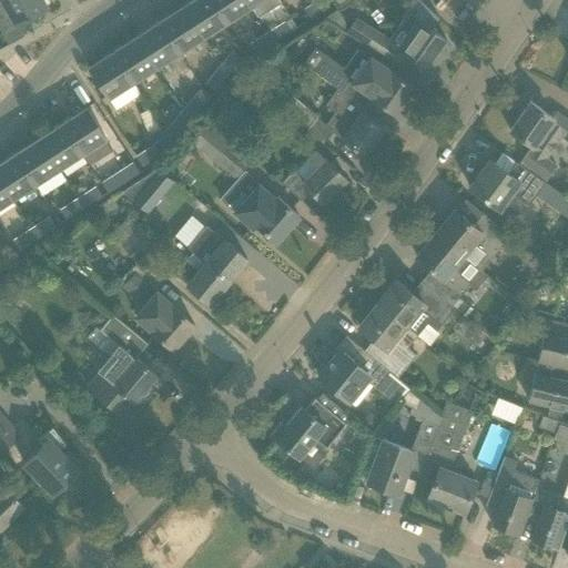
[(44,0),(1,0),(0,1),(0,7),(3,13),(7,11),(14,24),(49,6),(44,0)]
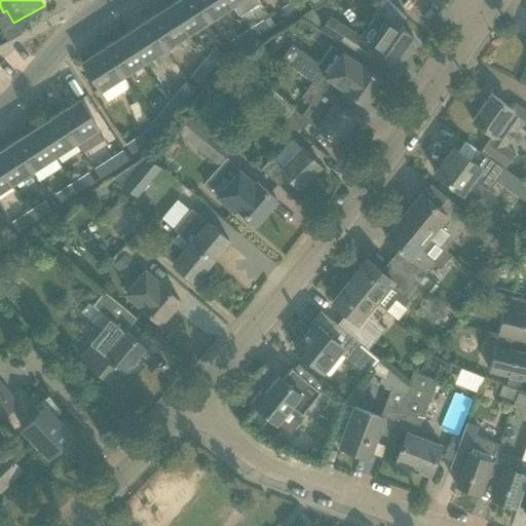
[(196,0),(178,0),(170,5),(188,34),(210,21),(196,0)]
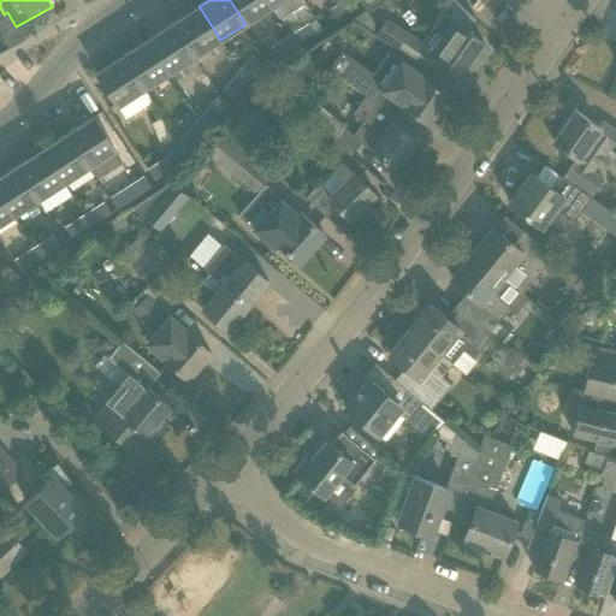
[(266,0),(230,0),(246,24),(271,7),(266,0)]
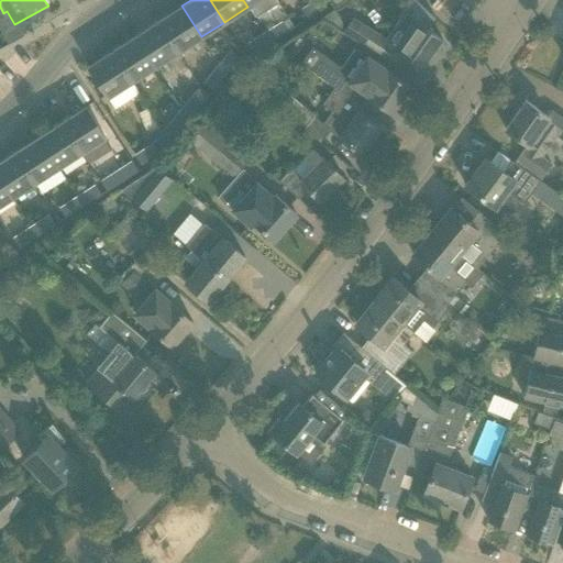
[(326,8),(320,0),(313,0),(300,9),(307,20),(326,8)]
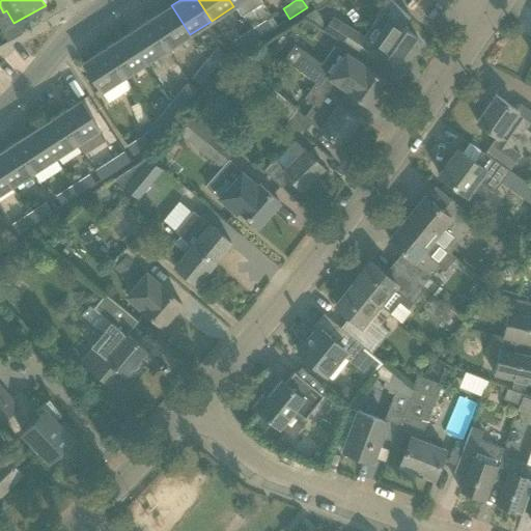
[(391,0),(389,0),(372,25),(383,32),(374,45),(400,63),(418,38),(402,28),(411,18),(391,0)]
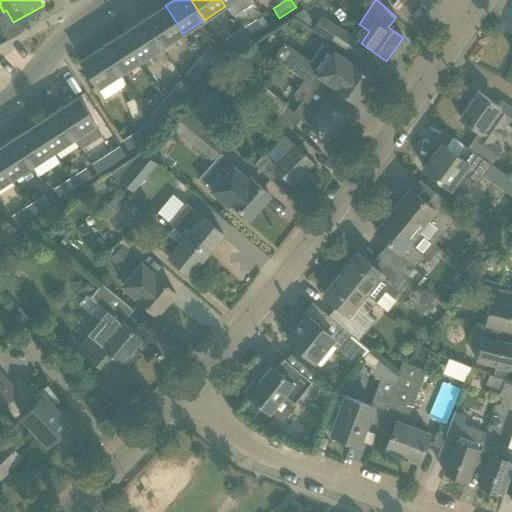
[(165,5),(144,19),(162,47),(183,33),(165,5)]
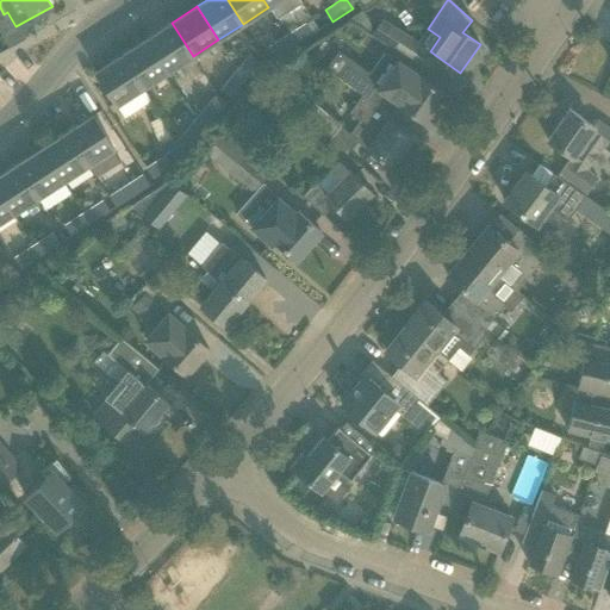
[(372,26),(362,10),(348,19),(368,32),(372,26)]
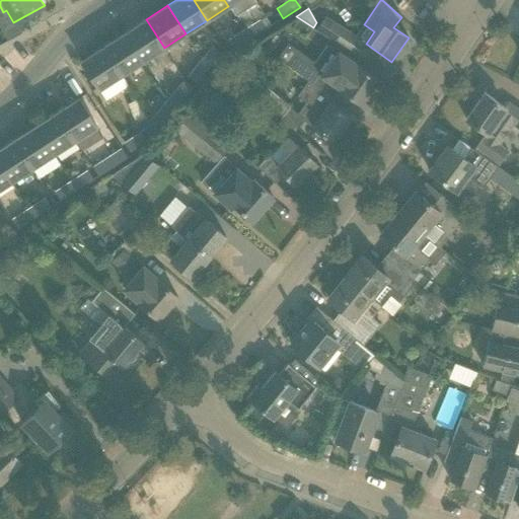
[(245,28),(251,39),(273,26),(267,16),(245,28)]
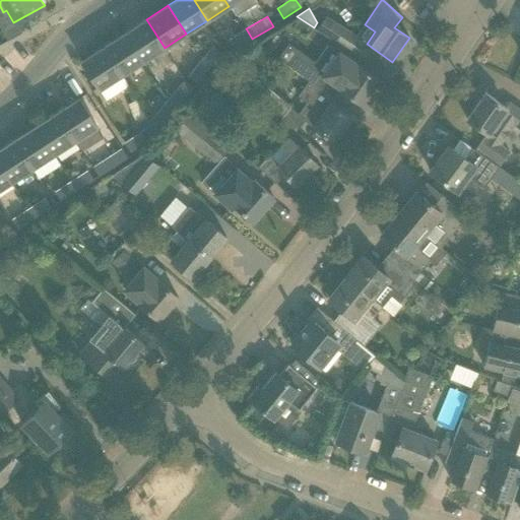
[(347,49),(355,36),(327,17),(319,29),(347,49)]
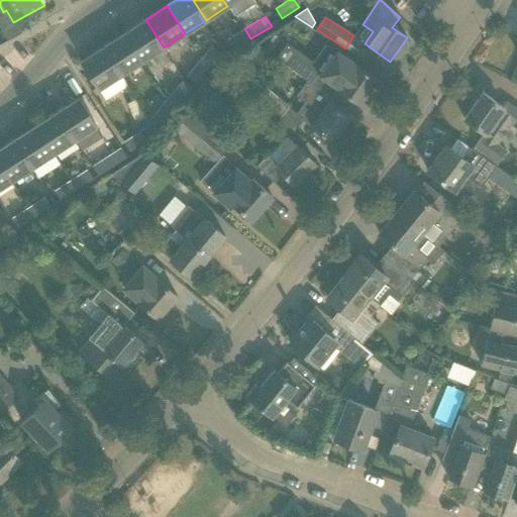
[(164,47),(145,19),(124,33),(142,62),(164,47)]
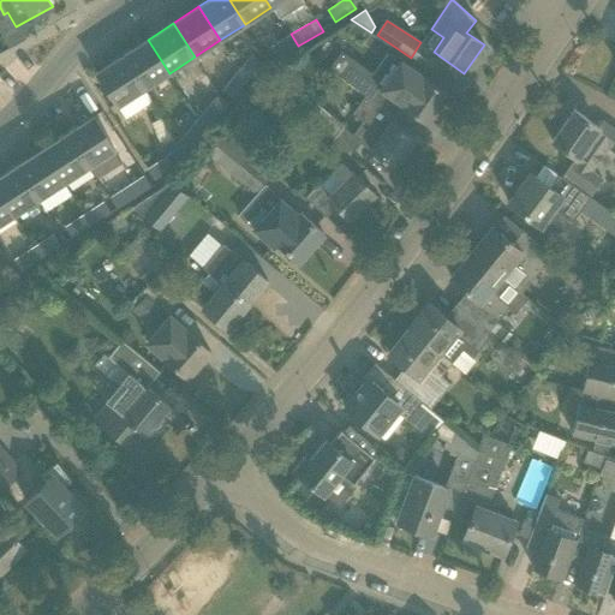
[(298,46),(291,34),(268,48),(275,60),(298,46)]
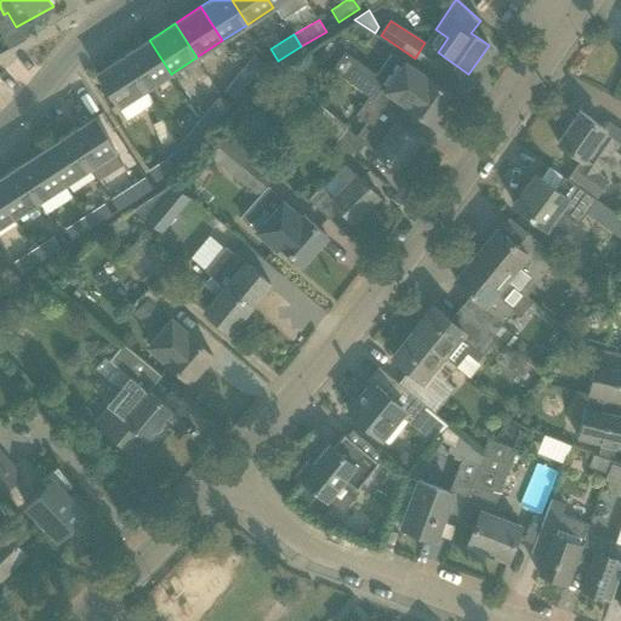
[(149,40),(124,56),(146,90),(171,74),(149,40)]
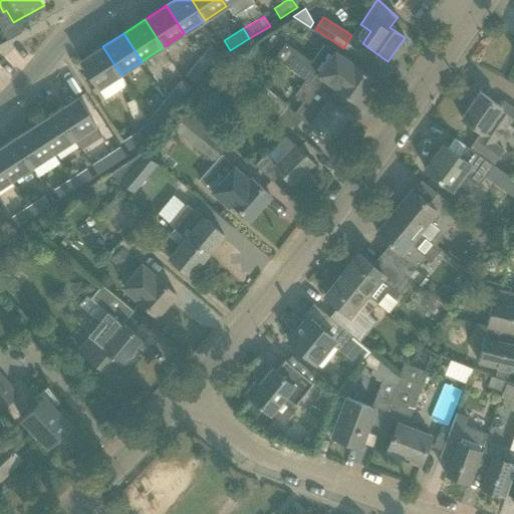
[(202,56),(210,63),(219,52),(211,45),(202,56)]
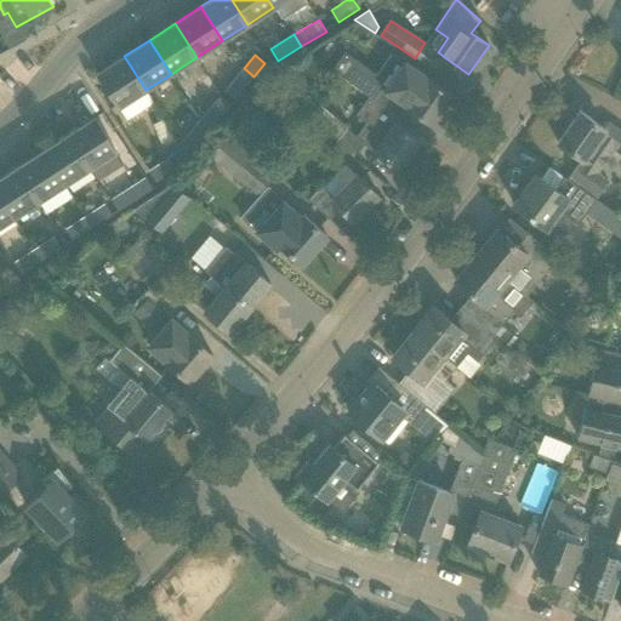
[(146,90),(124,56),(97,73),(119,107),(146,90)]
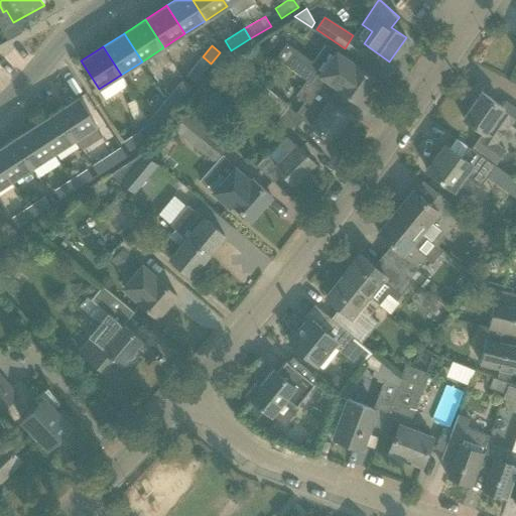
[(377,79),(356,65),(337,50),(318,75),(338,89),(359,104),(377,79)]
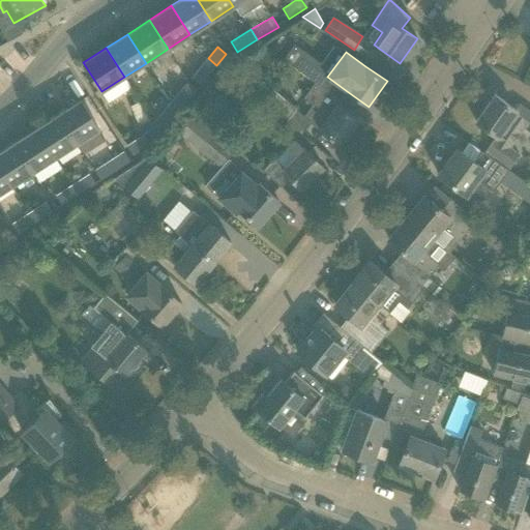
[(216,65),(208,58),(192,78),(201,85),(216,65)]
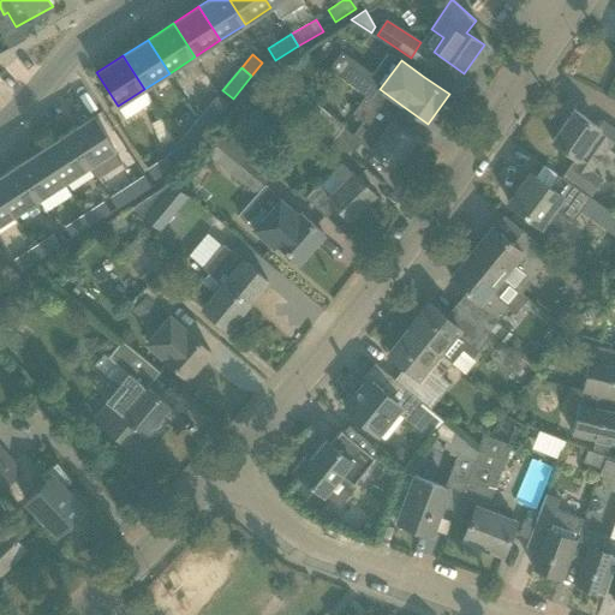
[(266,107),(256,120),(274,135),(291,113),(274,97),(273,100),(266,93),(258,101),(266,107)]
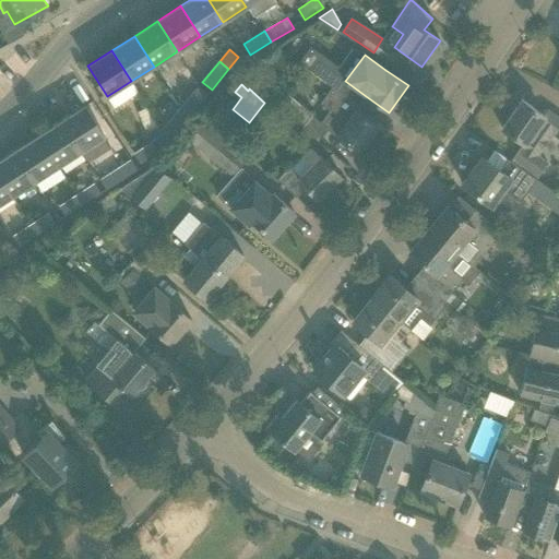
[(329,110),(319,125),(337,138),(360,154),(379,127),(356,111),(358,107),(331,87),(320,104),(329,110)]
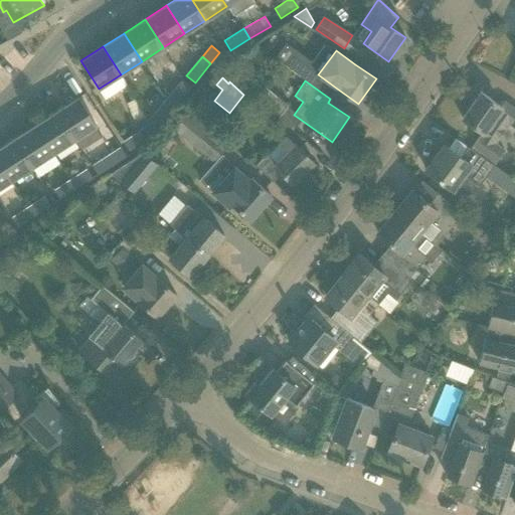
[(167,98),(176,106),(186,93),(177,84),(167,98)]
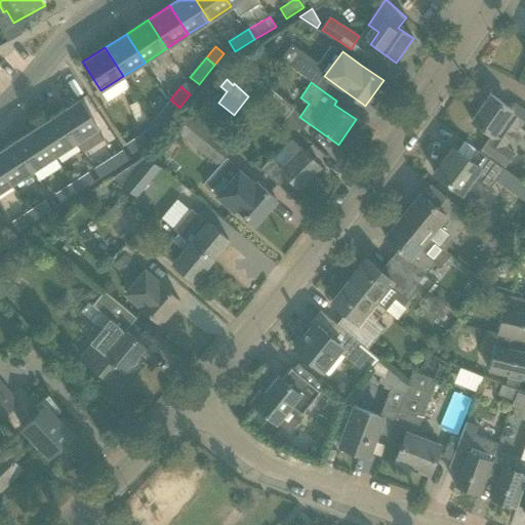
[(283,120),(293,108),(270,88),(269,89),(259,99),(283,120)]
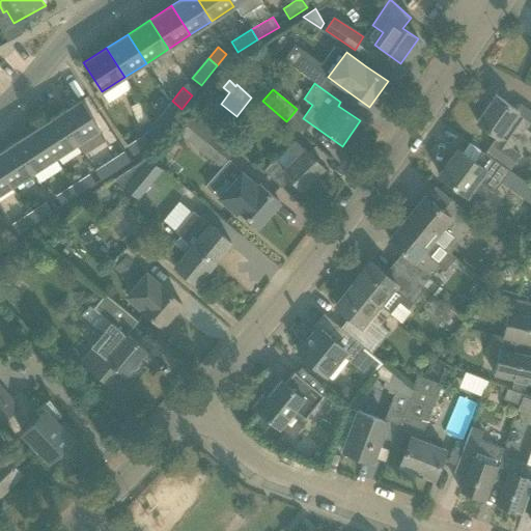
[(530,113),(520,106),(516,111),(495,95),(476,122),(498,137),(487,151),(511,168),(521,155),(510,147),(524,129),(530,133),(530,113)]
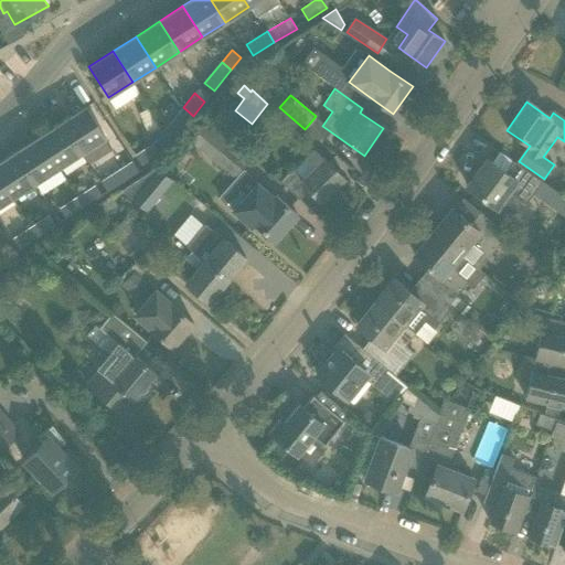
[(82,153),(106,138),(86,107),(62,123),(82,153)]
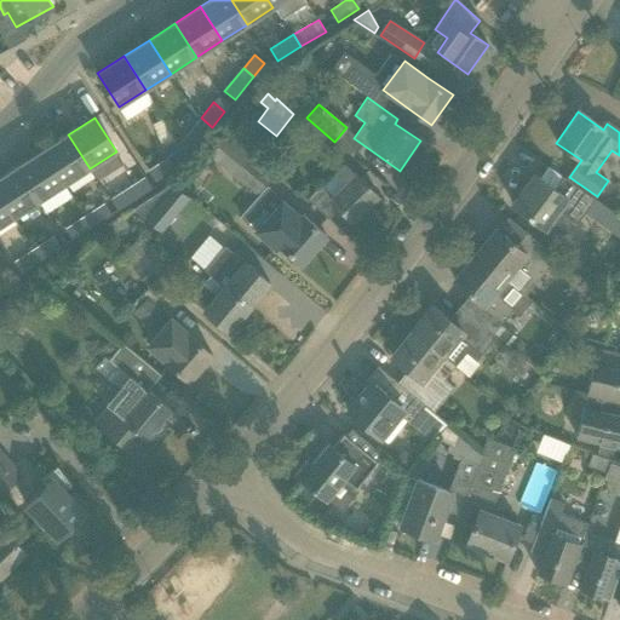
[(212,127),(201,118),(181,143),(191,151),(212,127)]
